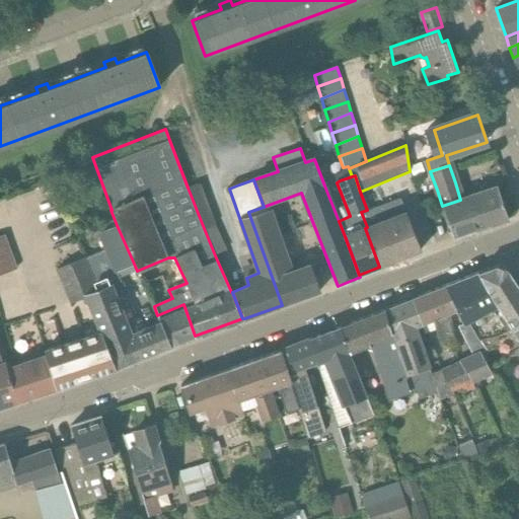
[(508,219),(508,218),(497,187),(469,197),(480,228),(508,219)]
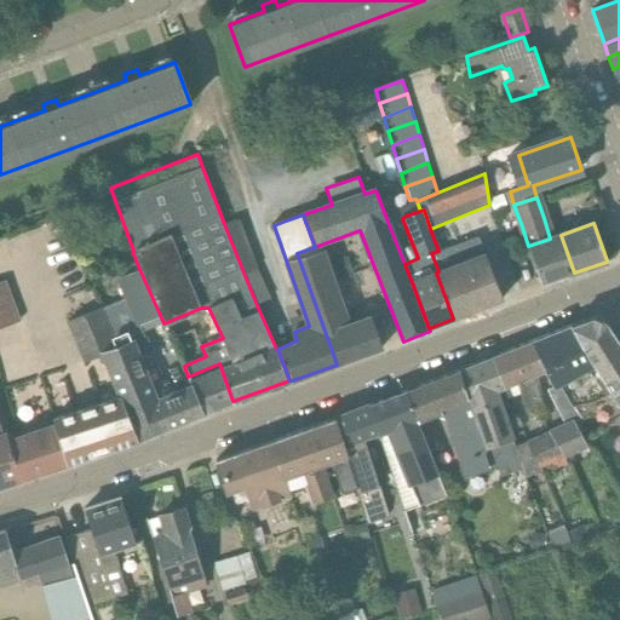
[(561,235),(550,239),(528,246),(541,283),(574,273),(561,235)]
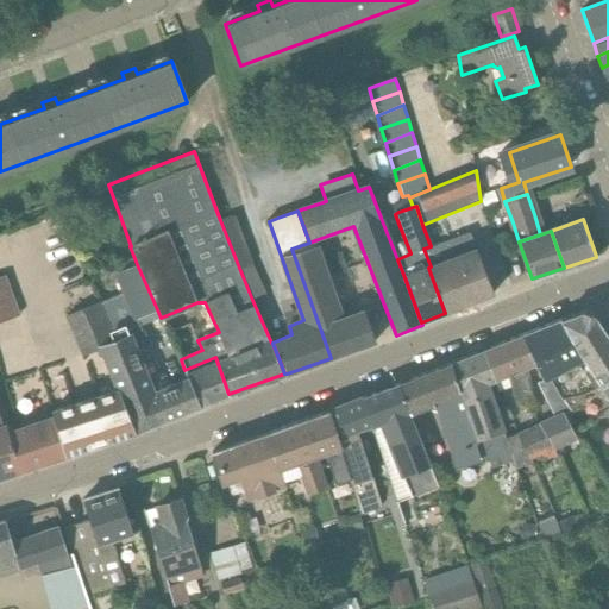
[(445,313),(494,294),(477,249),(476,249),(470,232),(432,248),(431,246),(424,249),(431,267),(428,268),(445,313)]
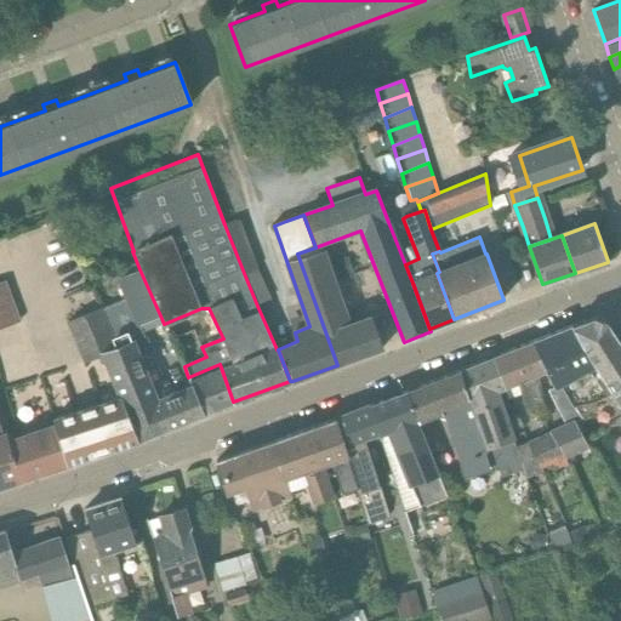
[(383,349),(382,348),(370,318),(347,326),(340,305),(318,246),(315,248),(297,254),(337,365),(383,349)]
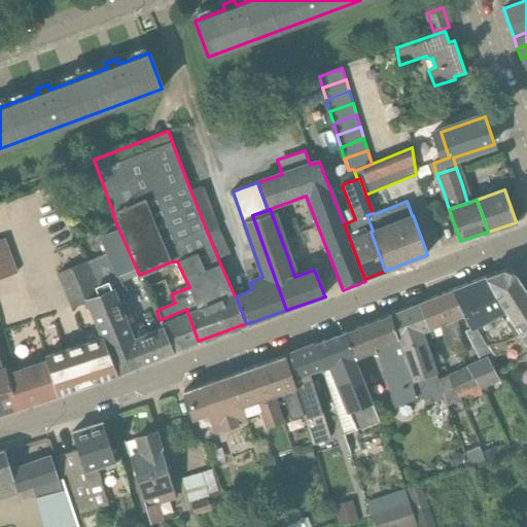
[(281,222),(286,236),(299,231),(293,218),(281,222)]
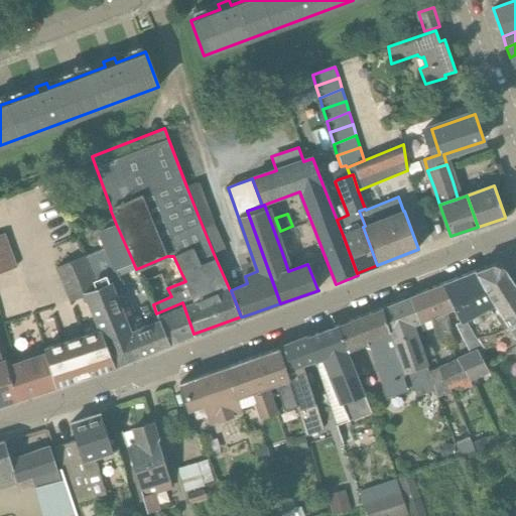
[(225,249),(213,223),(203,227),(214,254),(225,249)]
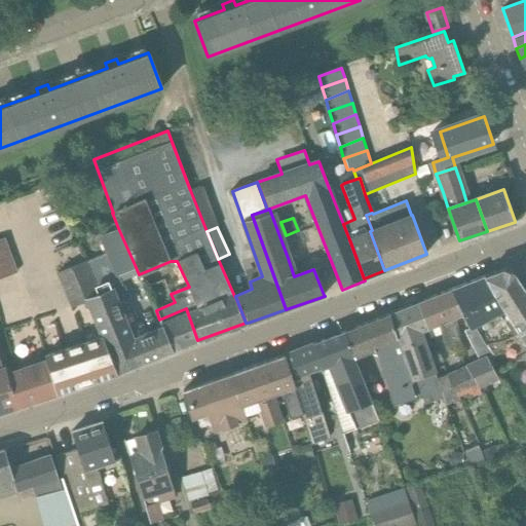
[(100,257),(87,262),(90,271),(96,283),(101,295),(87,300),(102,336),(117,372),(117,373),(170,351),(161,329),(133,341),(119,307),(125,305),(128,297),(122,282),(119,274),(136,267),(118,228),(98,237),(105,255),(100,257)]
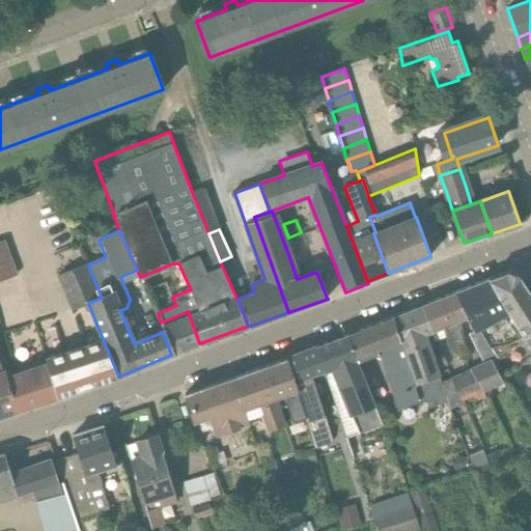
[(0,260),(11,256),(5,242),(0,244),(0,260)]
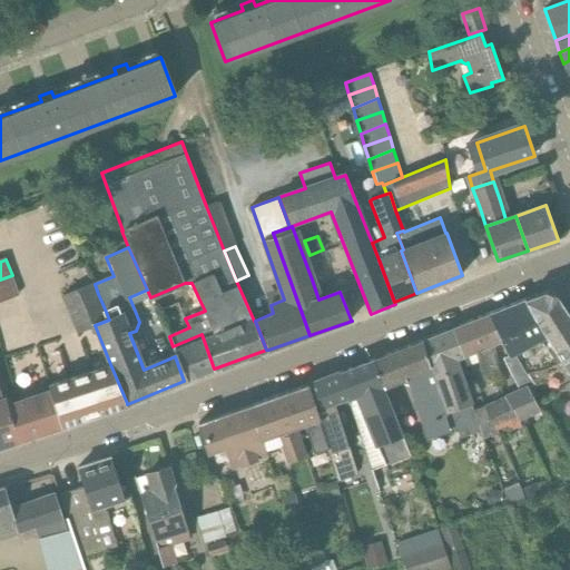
[(0,303),(19,296),(12,275),(0,279),(0,303)]
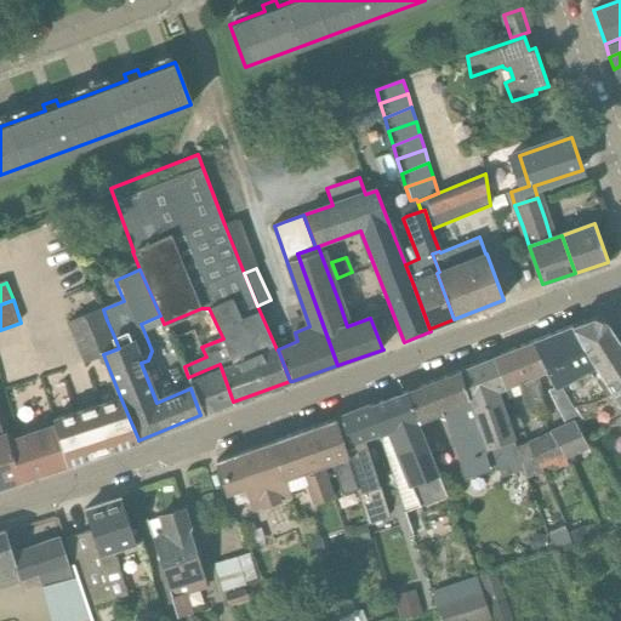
[(73,336),(107,320),(102,307),(67,323),(73,336)]
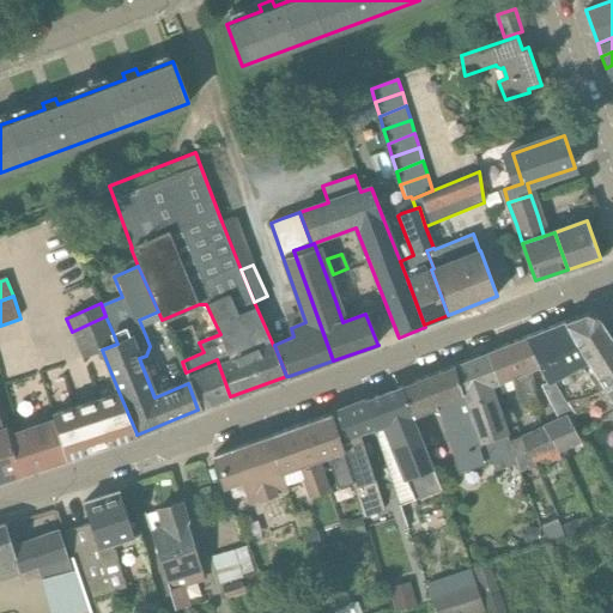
[(605,388),(612,382),(612,341),(596,317),(588,314),(587,315),(564,322),(586,362),(576,368),(590,393),(592,394),(605,388)]
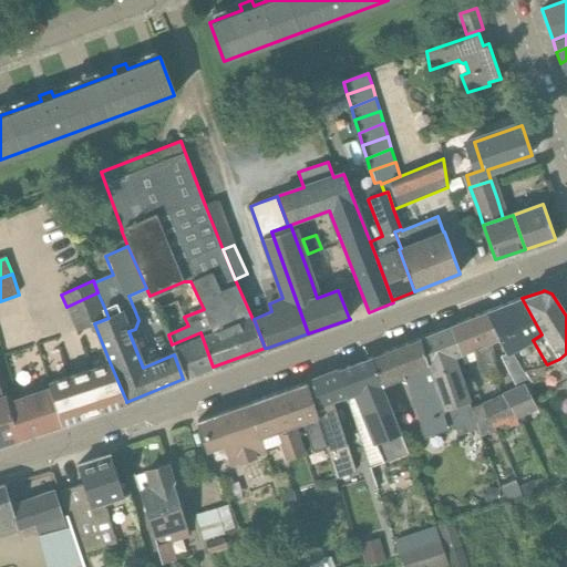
[(71,319),(103,305),(98,292),(66,307),(71,319)]
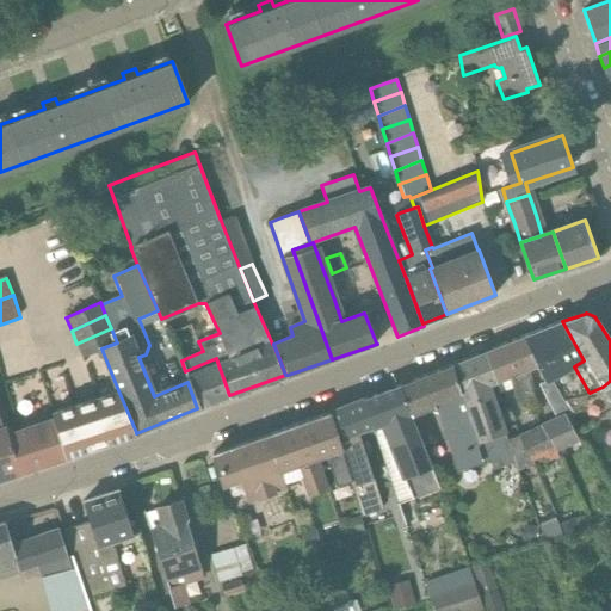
[(562,321),(524,337),(536,366),(544,382),(539,386),(555,418),(541,425),(555,450),(557,452),(579,442),(566,415),(573,412),(565,401),(560,394),(551,380),(574,366),(584,360),(562,321)]
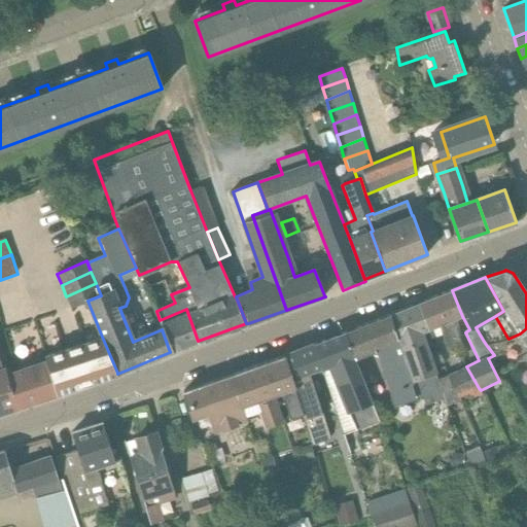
[(88,301),(101,295),(96,283),(66,296),(71,308),(88,301)]
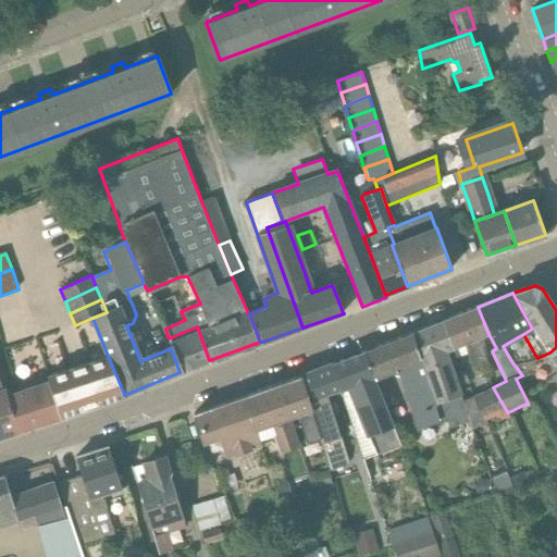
[(478,307),(441,321),(452,348),(455,358),(467,354),(474,373),(489,367),(484,335),(489,334),(478,307)]
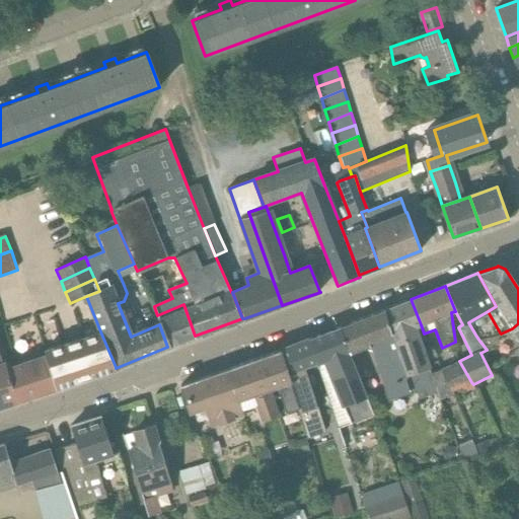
[(429,368),(416,326),(421,324),(411,299),(384,309),(405,375),(429,368)]
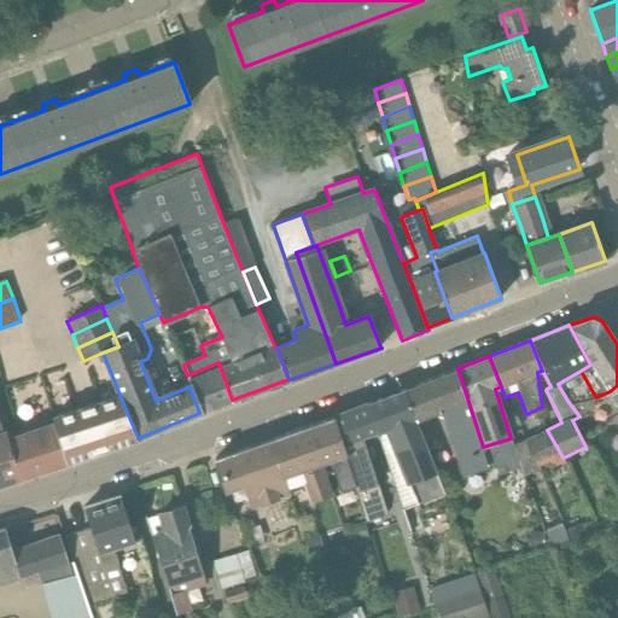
[(187,375),(186,375),(190,386),(199,413),(232,400),(219,362),(187,375)]
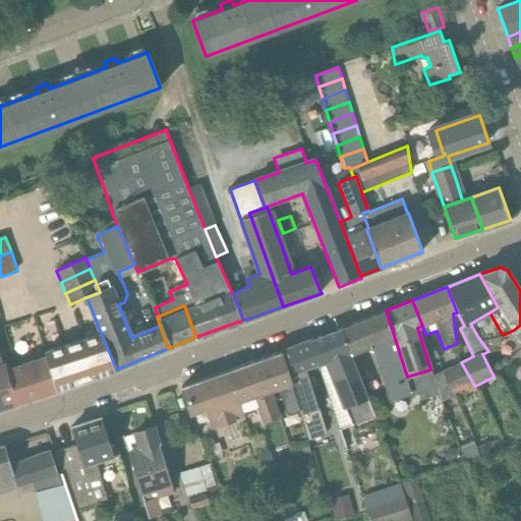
[(351,354),(371,347),(390,402),(418,392),(421,401),(440,395),(432,374),(430,369),(407,377),(386,310),(341,329),(351,354)]
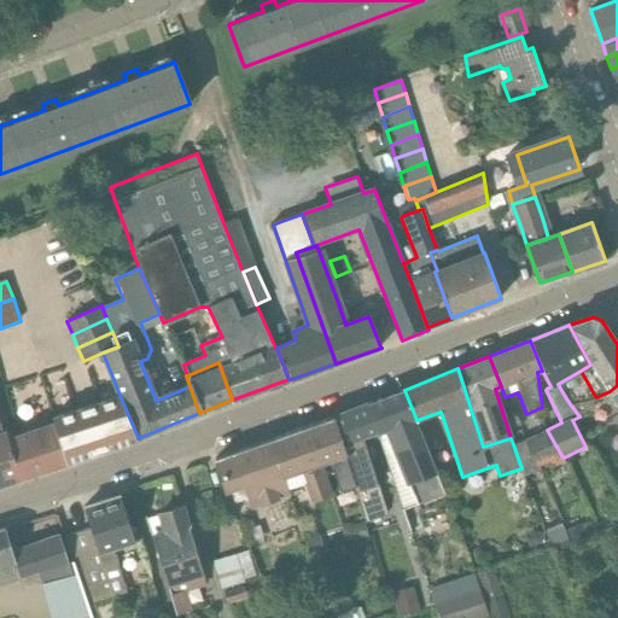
[(617,385),(610,391),(596,397),(595,396),(590,398),(602,423),(617,412),(617,385)]
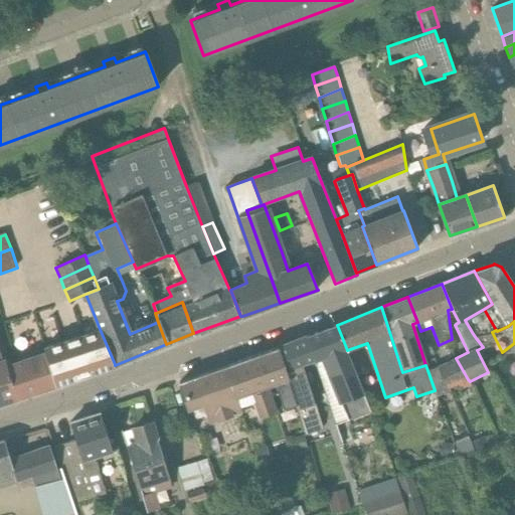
[(363,393),(351,362),(337,325),(307,336),(316,365),(321,379),(336,425),(371,412),(363,393)]
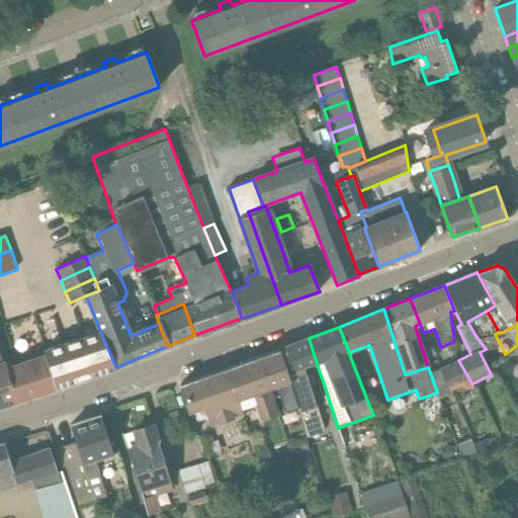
[(56,387),(115,366),(100,331),(44,349),(45,353),(56,387)]
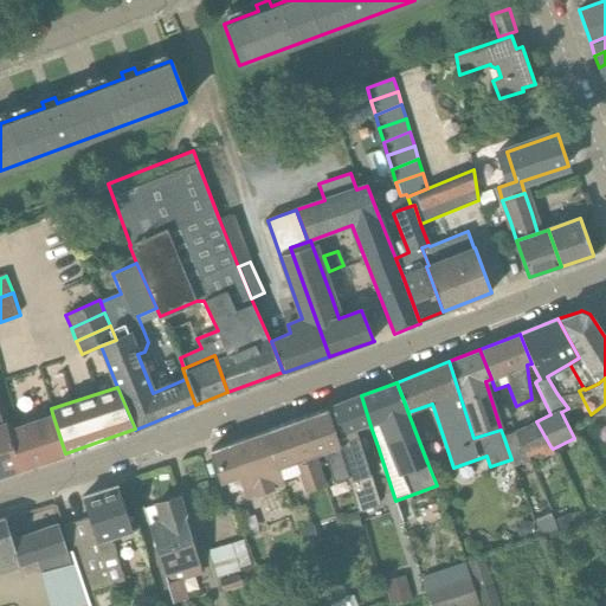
[(0,474),(24,466),(11,429),(0,394),(0,474)]
